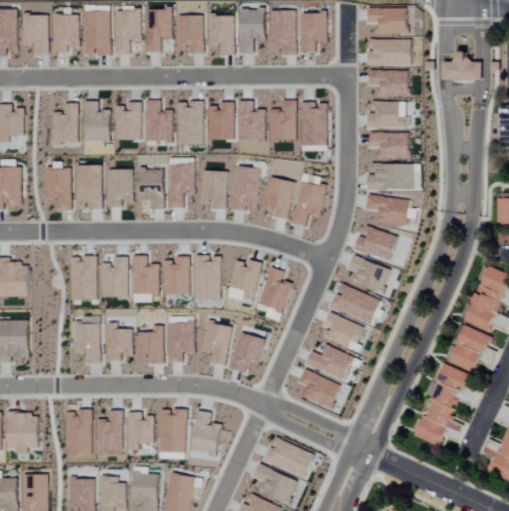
[(407,33),(407,7),(367,8),(367,22),(377,22),(377,34),(407,33)]
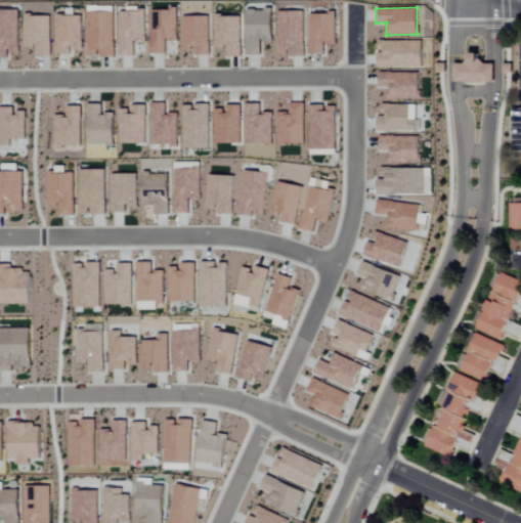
[(258,55),(259,42),(270,42),(271,9),(245,8),(244,54),(258,55)]
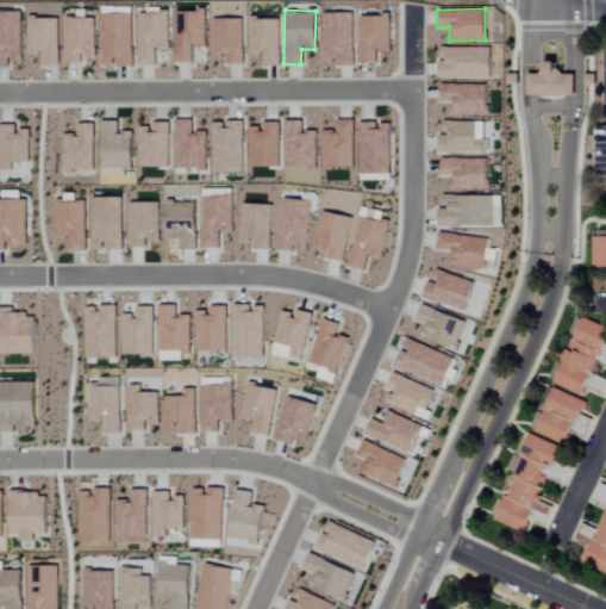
[(20,11),(0,11),(0,66),(6,67),(6,62),(19,62),(20,11)]
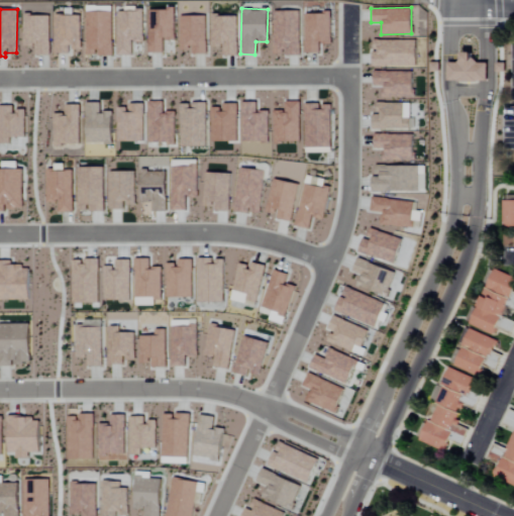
[(173,9),(146,9),(145,53),(161,53),(162,39),(172,40),(173,9)]
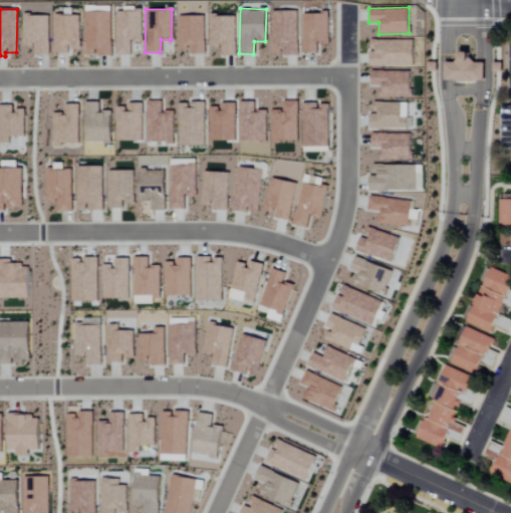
[(141,42),(141,10),(114,11),(114,54),(130,54),(129,42),(141,42)]
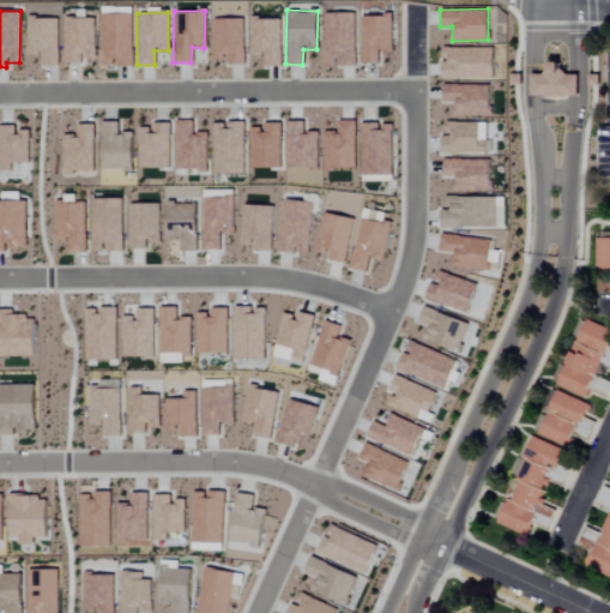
[(101,66),(132,65),(131,13),(100,14),(101,66)]
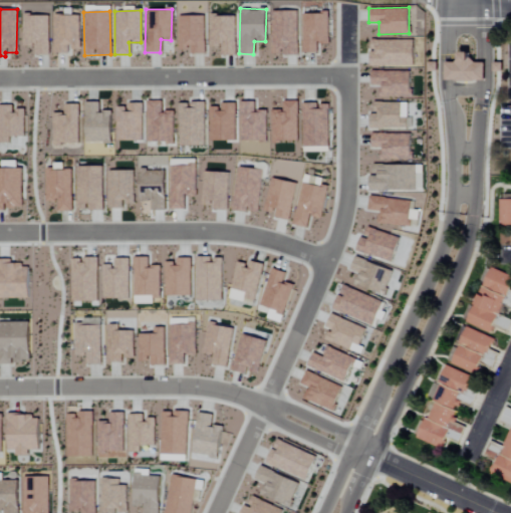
[(296,54),(296,11),(270,11),(270,54),(296,54)]
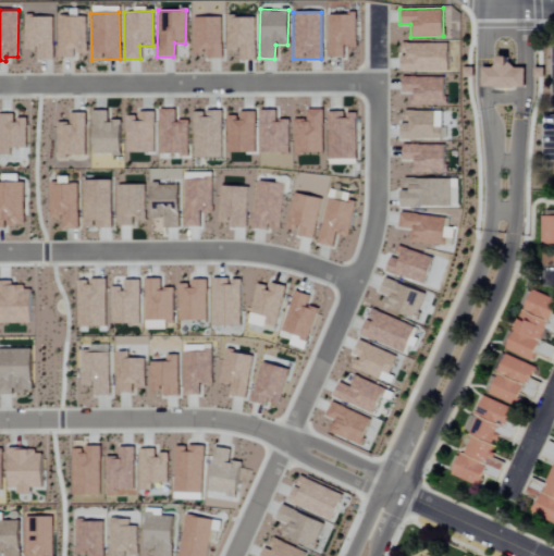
[(342,58),(343,47),(354,48),(355,14),(328,13),(327,57),(342,58)]
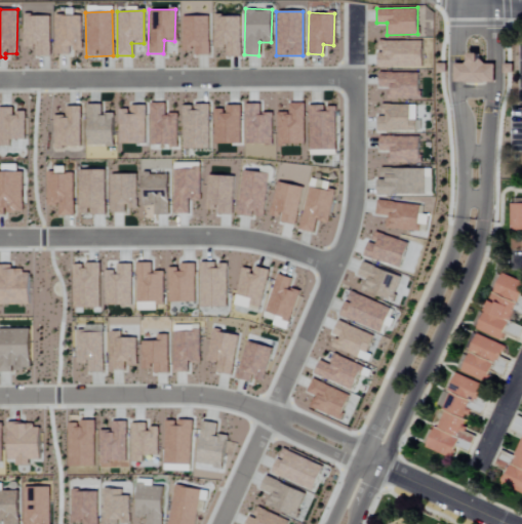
[(80,14),(53,15),(54,54),(70,54),(70,51),(81,50),(80,14)]
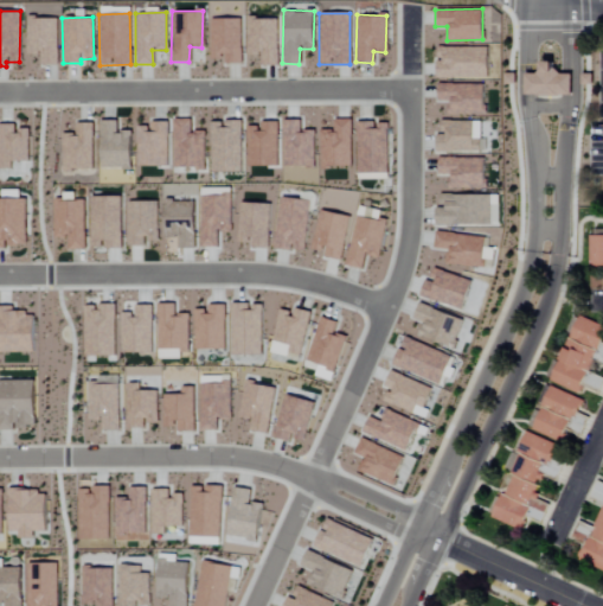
[(56,18),(25,19),(26,53),(39,53),(39,64),(57,64),(56,18)]
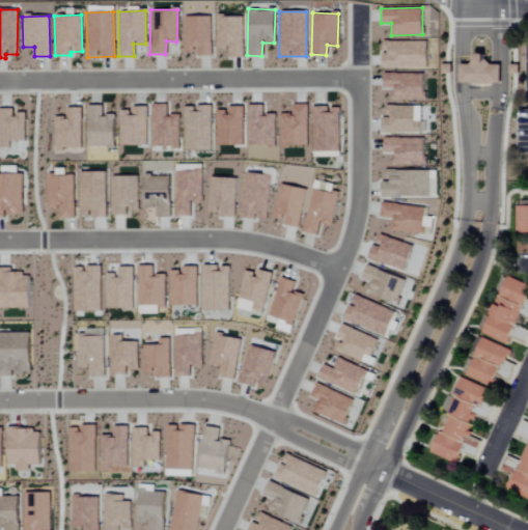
[(211,17),(183,16),(183,51),(194,52),(193,55),(210,55),(211,17)]
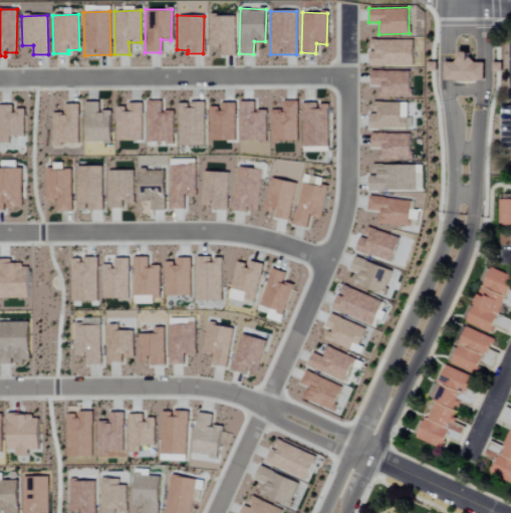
[(220,55),(234,55),(235,16),(208,15),(208,46),(220,46),(220,55)]
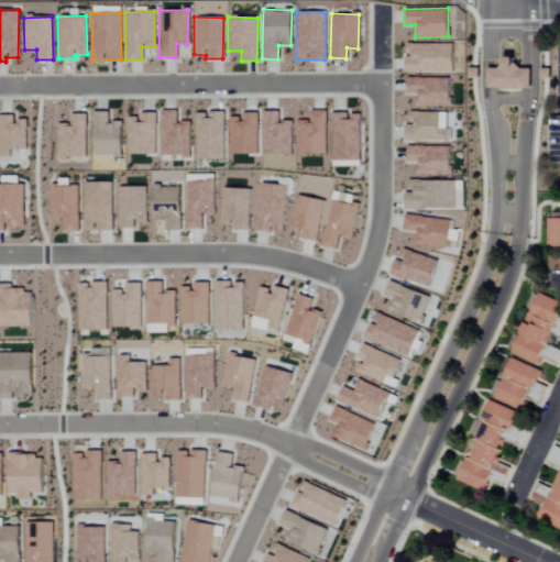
[(404,70),(452,72),(452,44),(404,44),(404,70)]
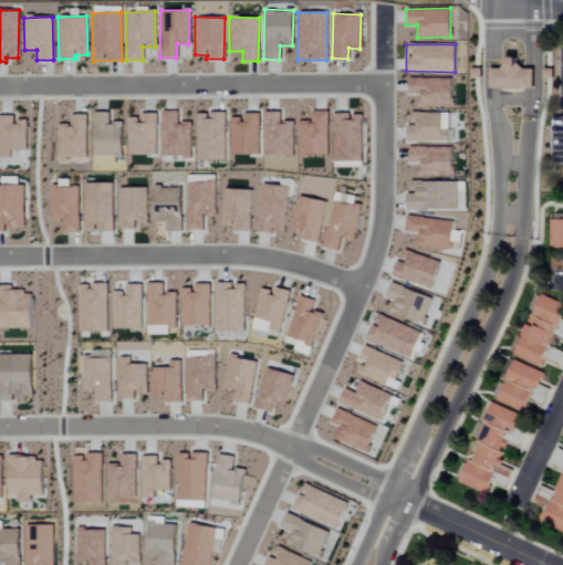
[(487,67),(487,86),(530,86),(530,66),(520,67),(513,62),(513,55),(503,55),(503,62),(498,67),(487,67)]
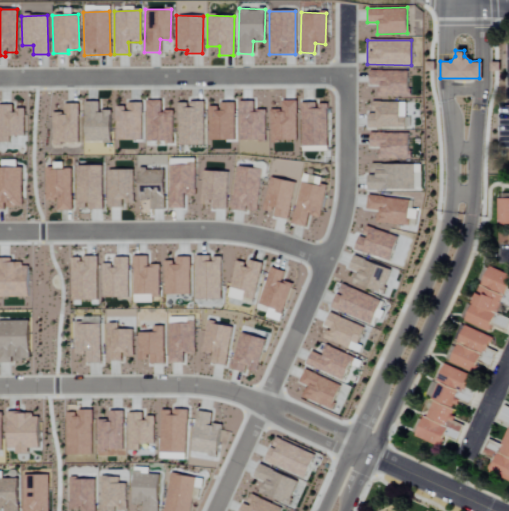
[(487,59),(491,59),(497,59),(497,70),(491,70),(487,70),(487,59)]
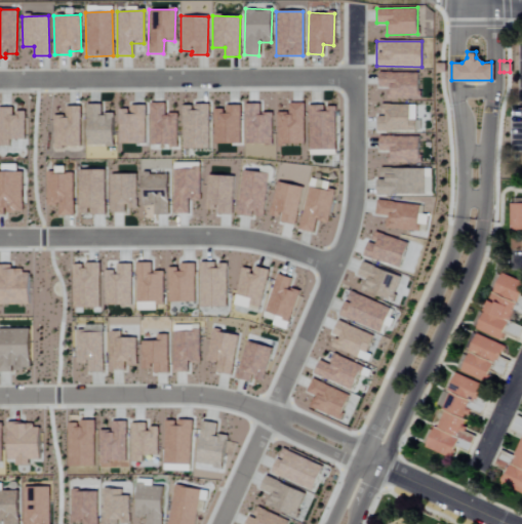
[(433,62),(443,62),(443,71),(433,71),(433,62)]
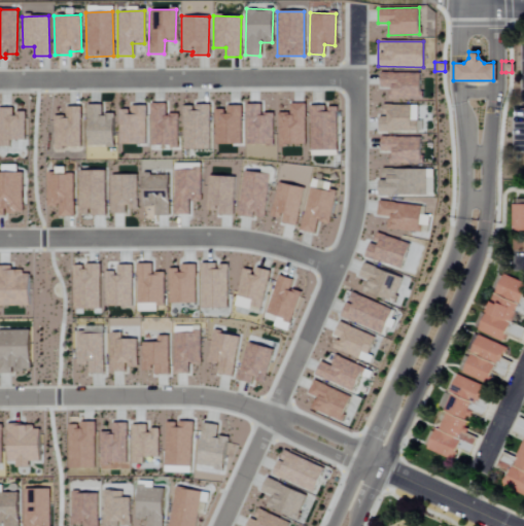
[(419,99),(420,72),(379,71),(378,88),(388,88),(388,98),(419,99)]
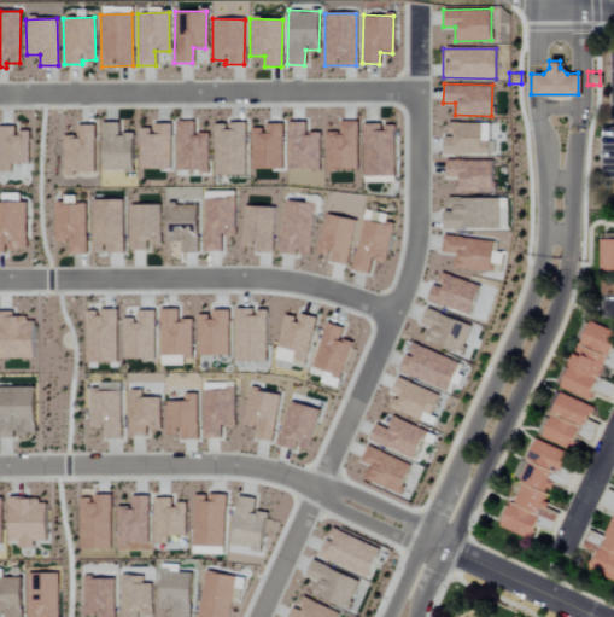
[(206,133),(193,133),(193,121),(175,121),(174,170),(205,172),(206,133)]
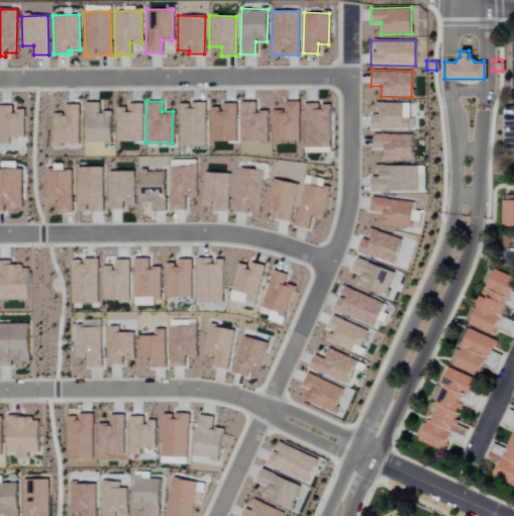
[(272,142),(298,142),(297,101),(283,102),(283,110),(271,110),(272,142)]
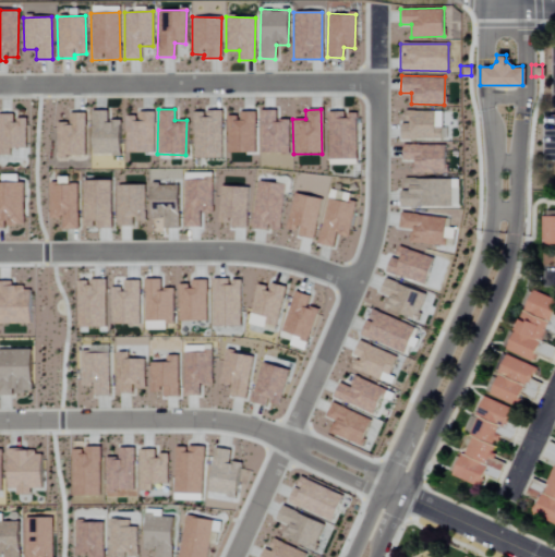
[(219,158),(220,111),(192,110),(192,158),(219,158)]
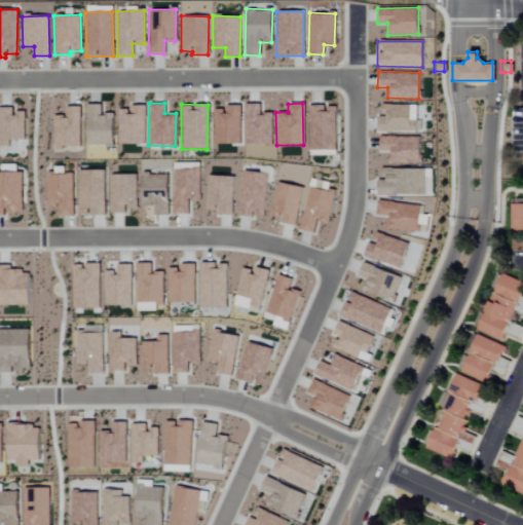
[(244,144),(270,144),(270,112),(259,112),(259,104),(244,104),(244,144)]
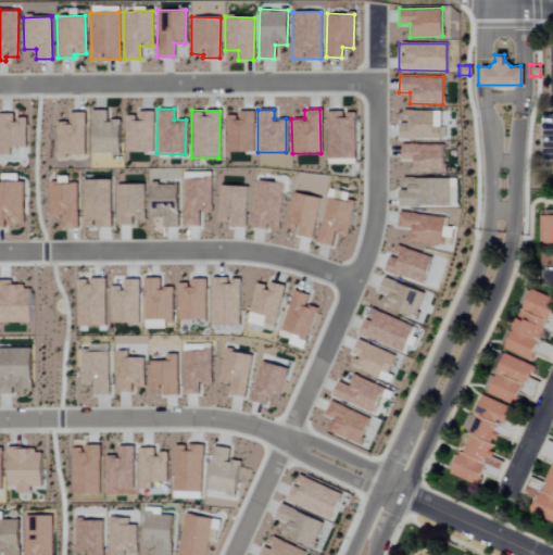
[(91,154),(118,154),(118,120),(105,120),(105,111),(90,111),(91,154)]
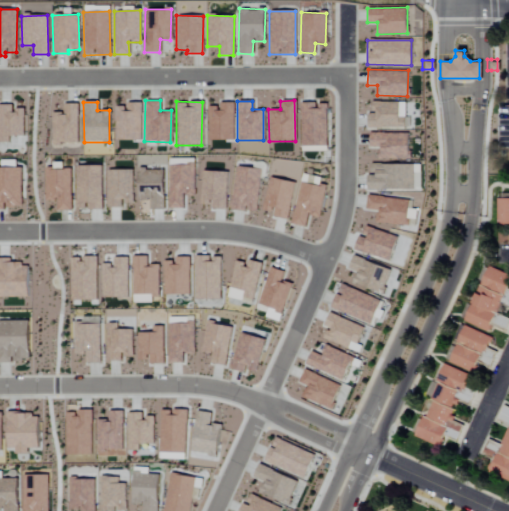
[(140,102),(125,102),(125,106),(114,106),(113,140),(139,141),(140,102)]
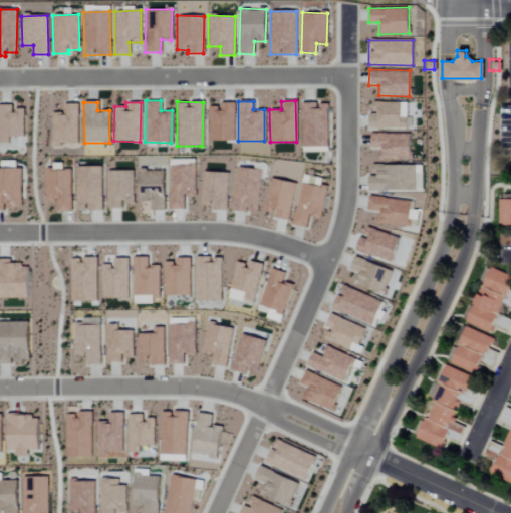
[(208,141),(233,141),(234,102),(219,102),(219,106),(208,106),(208,141)]
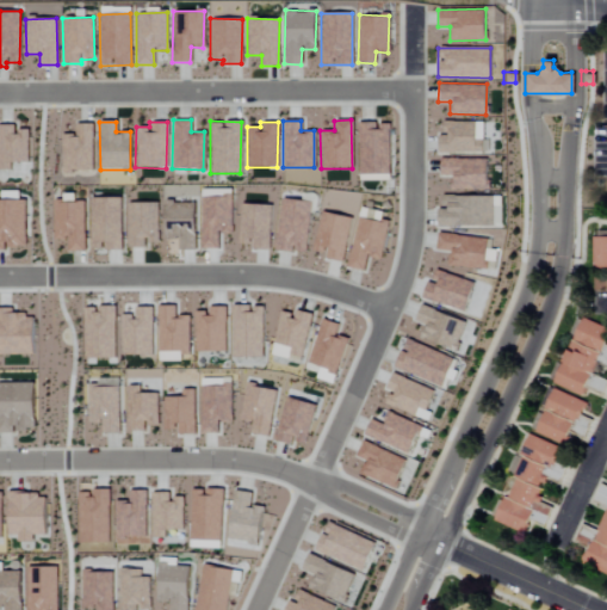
[(92,123),(75,123),(74,134),(61,133),(61,170),(91,171),(92,123)]
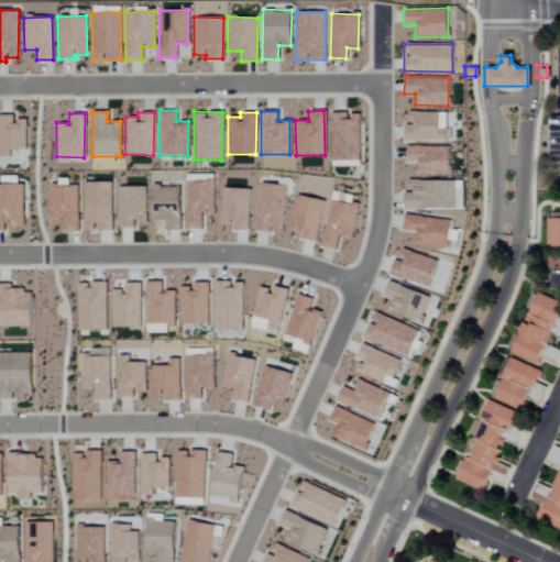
[(24,150),(25,117),(0,116),(0,156),(8,156),(8,149),(24,150)]
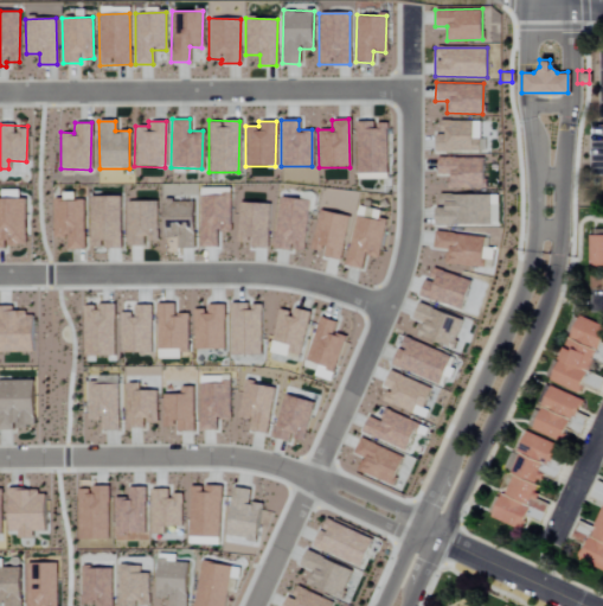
[(469,126),(481,127),(480,163),(468,161),(469,126)]
